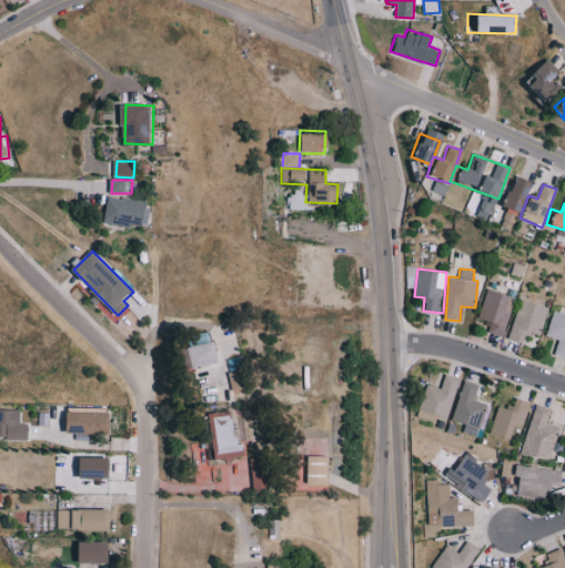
[(515,298),(487,290),(478,318),(491,323),(488,332),(503,336),(515,298)]
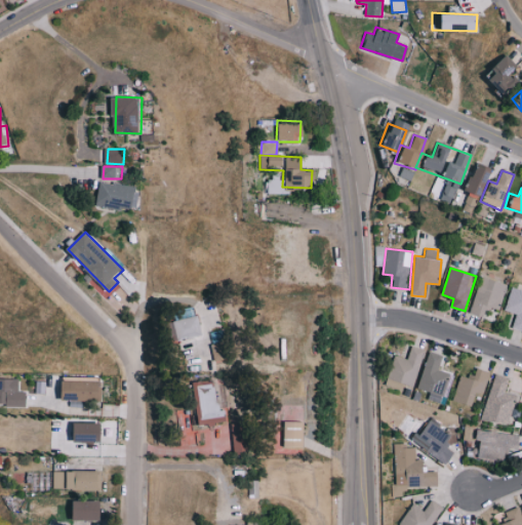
[(482,317),(486,308),(497,312),(508,285),(483,276),(470,312),(482,317)]
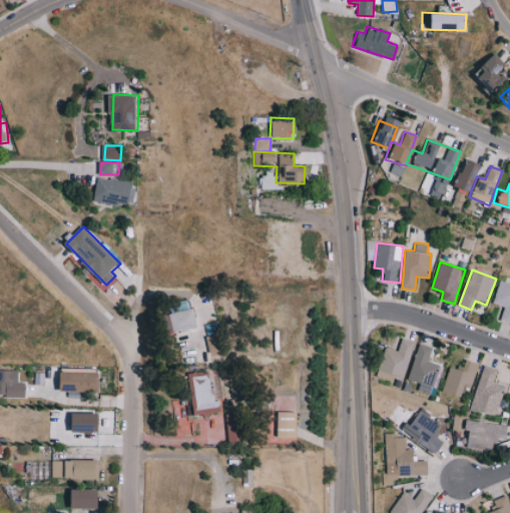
[(499,321),(509,324),(509,283),(502,281),(494,303),(504,307),(499,321)]
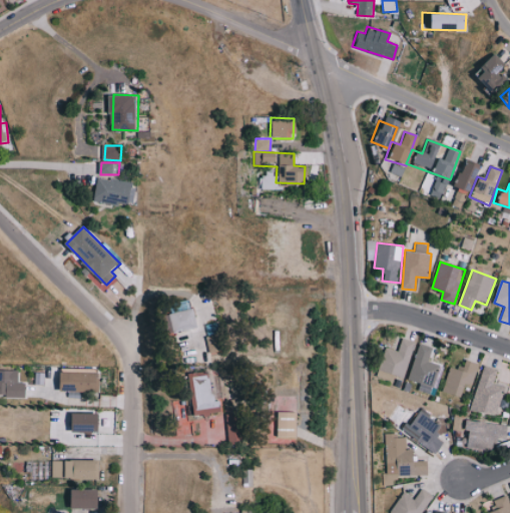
[(162,335),(195,328),(191,309),(158,316),(162,335)]
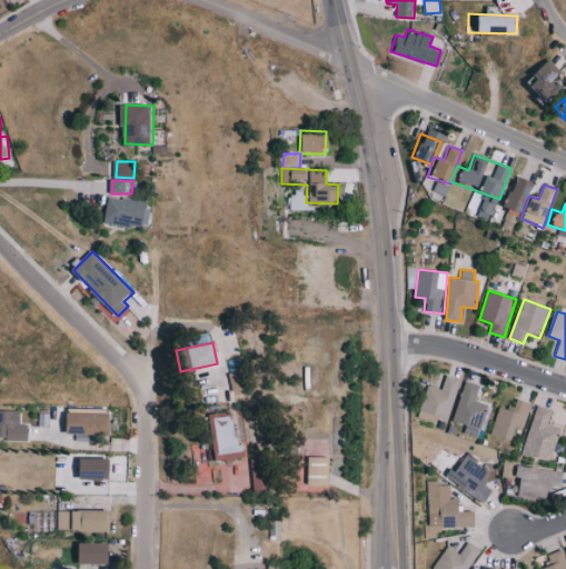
[(447,419),(462,379),(446,375),(442,389),(428,385),(419,409),(447,419)]
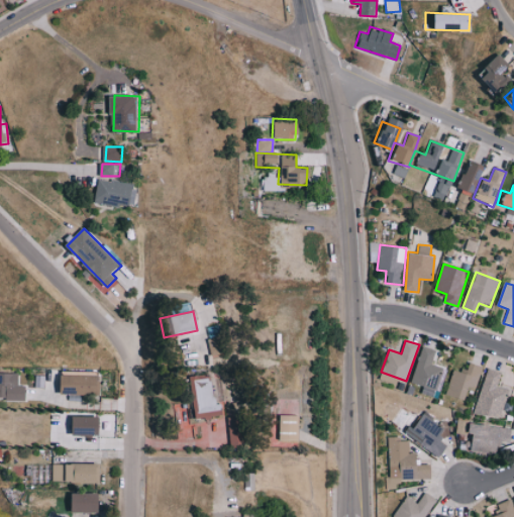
[(443,368),(431,364),(436,350),(424,346),(410,383),(423,388),(422,393),(433,397),(443,368)]
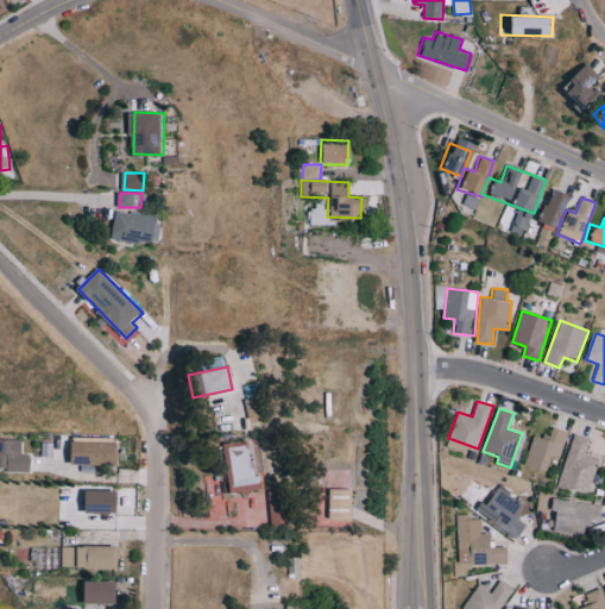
[(561,458),(567,432),(552,427),(548,440),(534,435),(525,466),(544,471),(549,454),(561,458)]
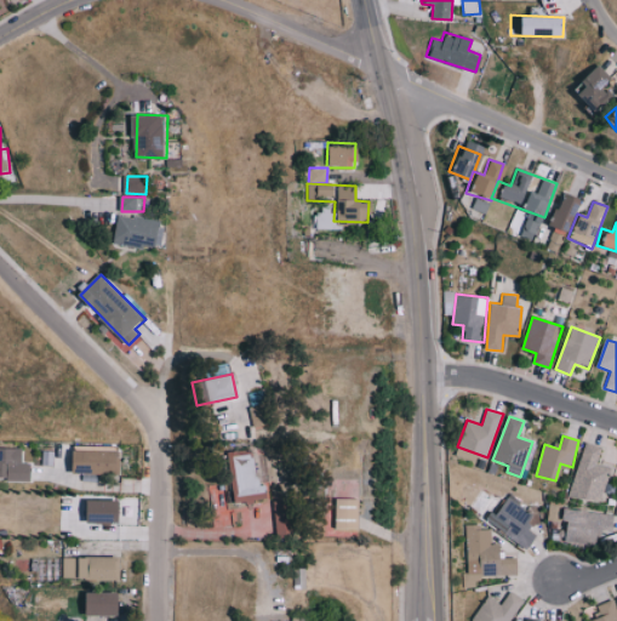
[(601,446),(586,442),(570,495),(600,503),(611,467),(596,463),(601,446)]
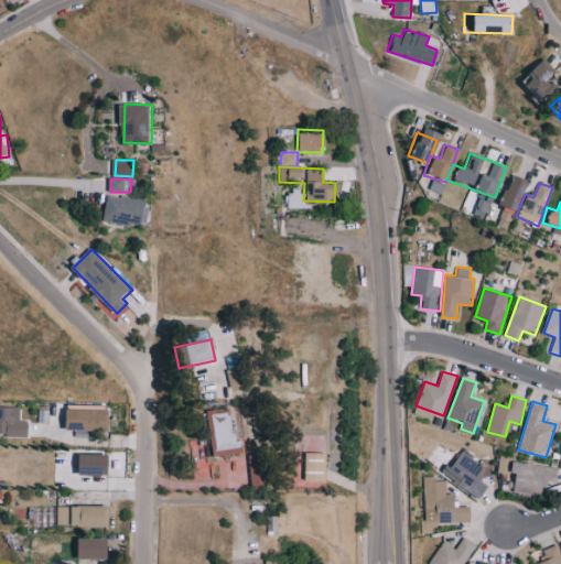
[(23,421),(23,408),(0,407),(0,435),(31,436),(31,421),(23,421)]
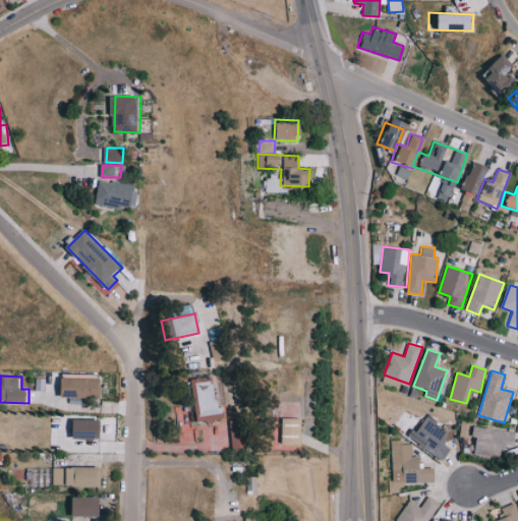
[(104,400),(105,380),(66,378),(65,398),(104,400)]
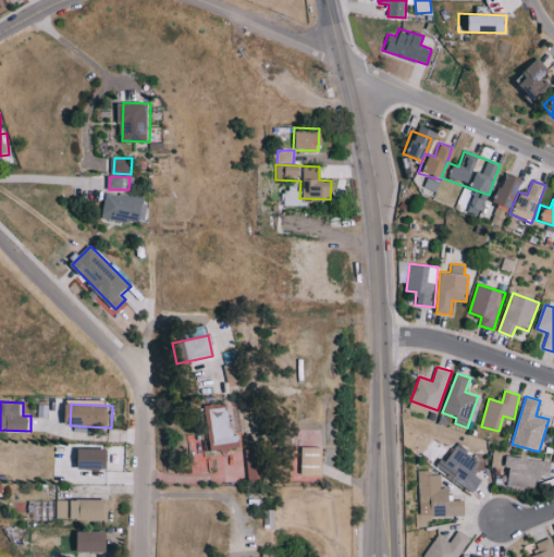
[(472,470),(479,460),(453,445),(439,470),(474,490),(482,475),(472,470)]
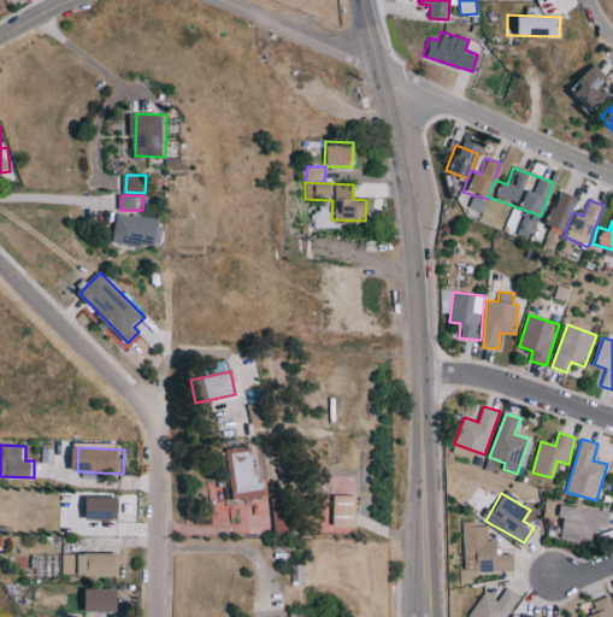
[(92,519),(124,519),(123,497),(90,498),(92,519)]
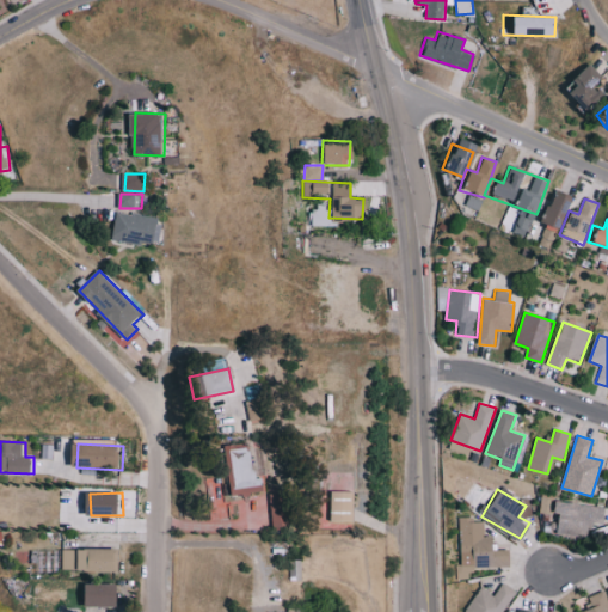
[(556,531),(588,536),(590,521),(602,524),(605,508),(553,500),(551,514),(558,515),(556,531)]
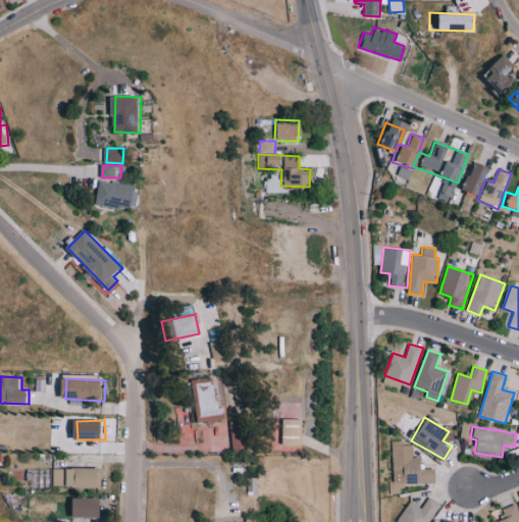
[(434,468),(421,469),(420,456),(414,456),(414,445),(396,446),(397,483),(434,482),(434,468)]
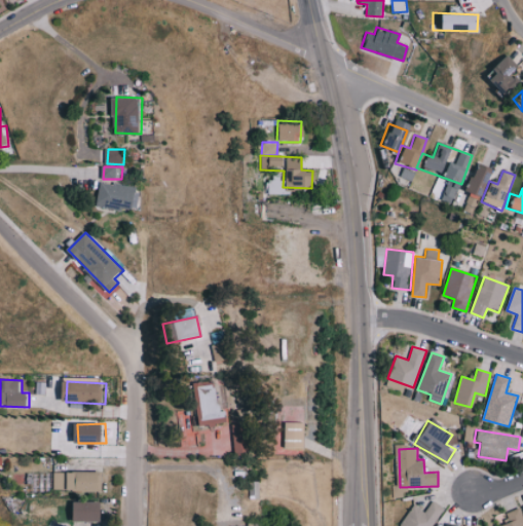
[(104,491),(105,473),(57,472),(55,490),(104,491)]
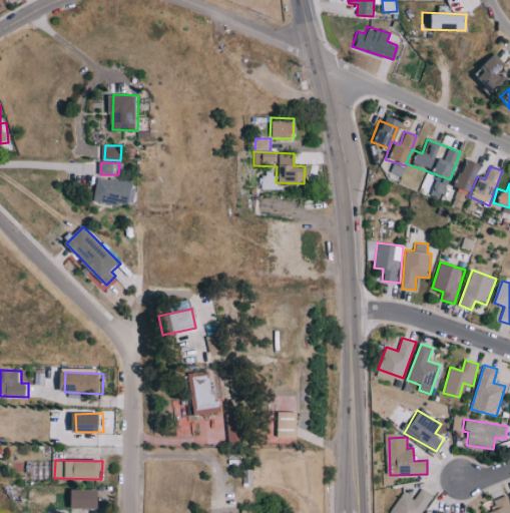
[(28,461),(28,472),(32,472),(32,479),(52,479),(52,461),(28,461)]
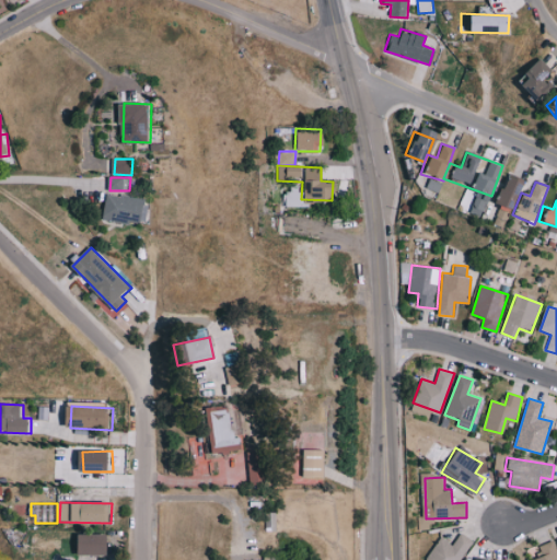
[(440,537),(426,559),(460,559),(473,539),(460,532),(452,545),(440,537)]
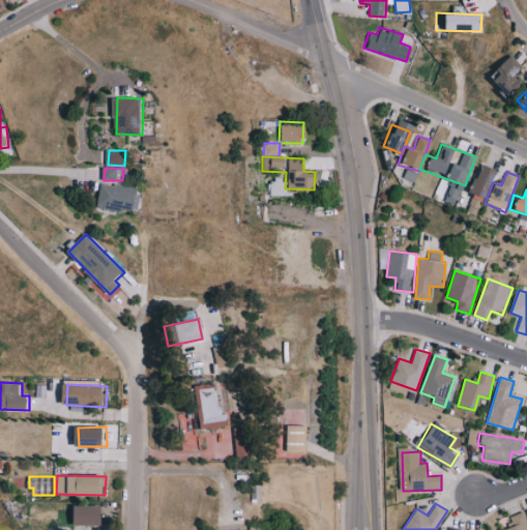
[(106,506),(78,506),(78,525),(106,526),(106,506)]
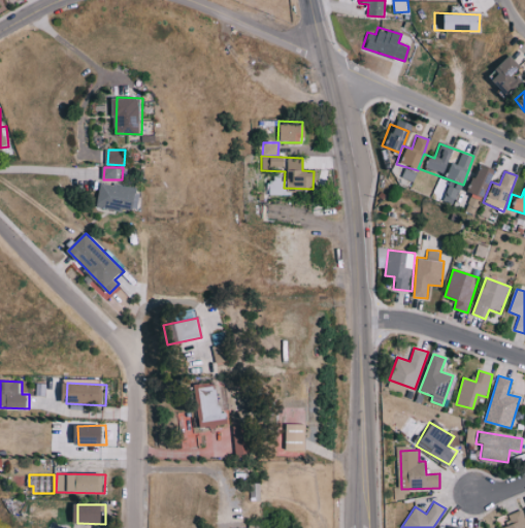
[(500,527),(524,527),(524,516),(521,508),(509,514),(513,523),(500,527)]
